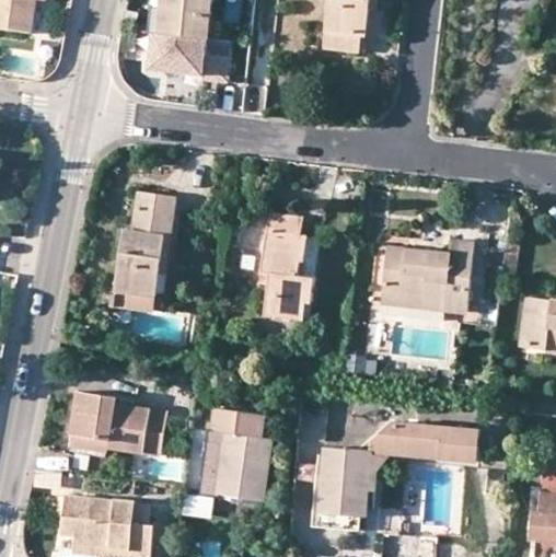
[(0,0),(0,24),(27,28),(32,0),(0,0)]
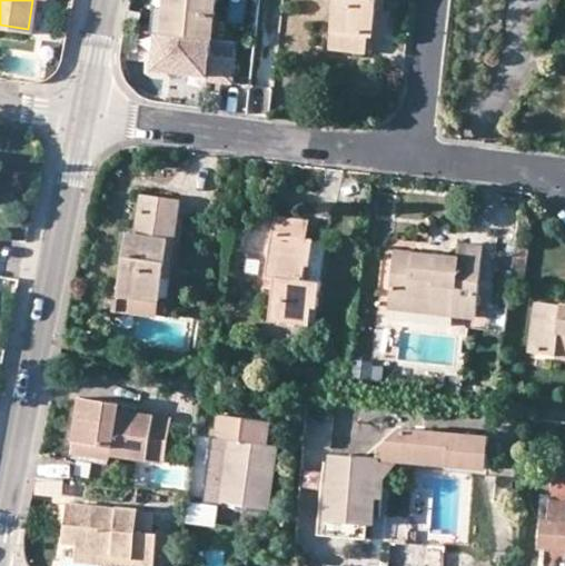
[(159,36),(164,0),(151,0),(147,35),(152,35),(159,36)]
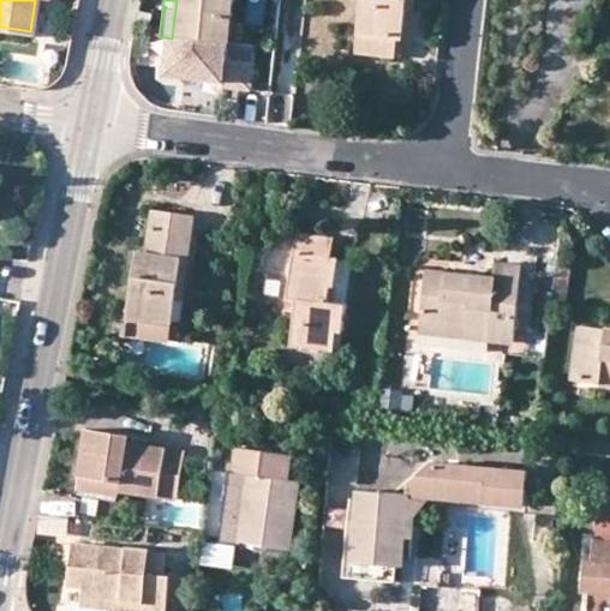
[(177,0),(172,39),(227,45),(232,0),(177,0)]
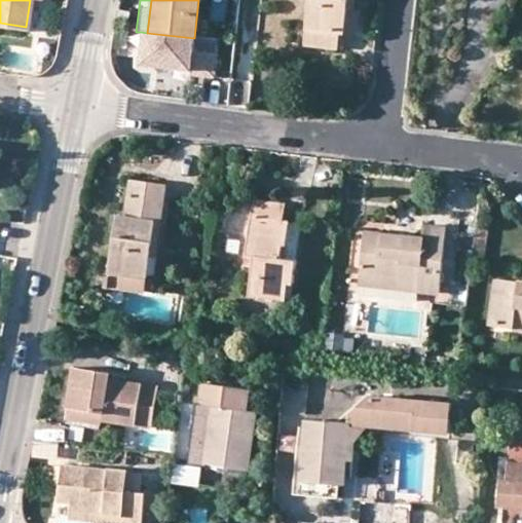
[(347,1),(352,2),(352,0),(307,0),(300,46),(335,50),(338,35),(343,36),(347,1)]
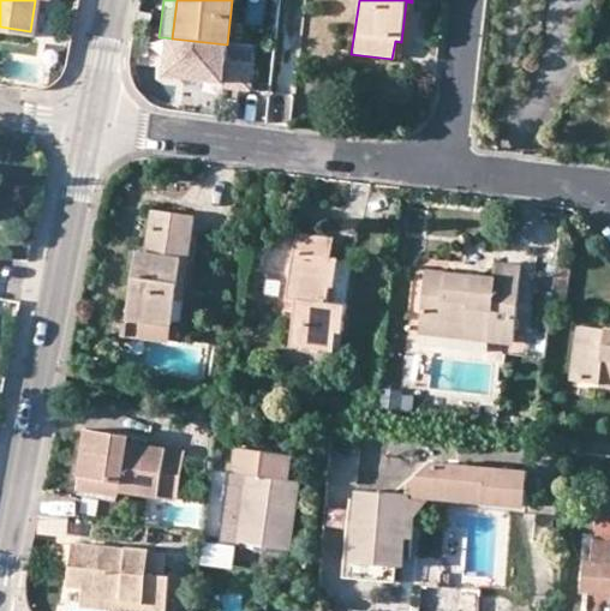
[(411,15),(412,3),(406,1),(401,42),(411,43),(414,15),(411,15)]
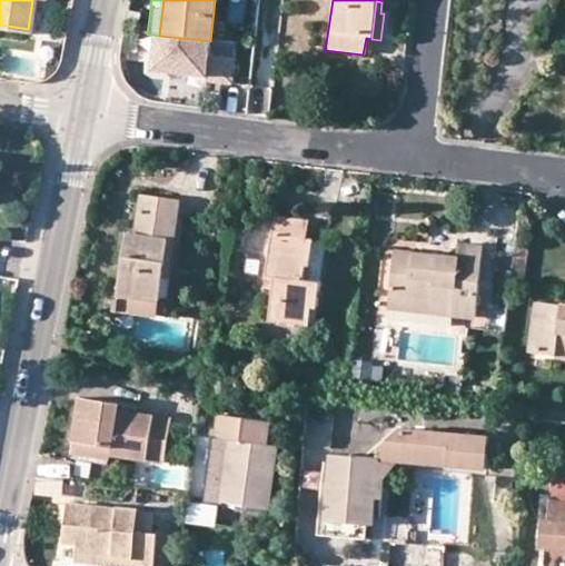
[(159,36),(152,35),(149,66),(204,72),(202,83),(231,87),(234,61),(208,59),(210,41),(159,36)]
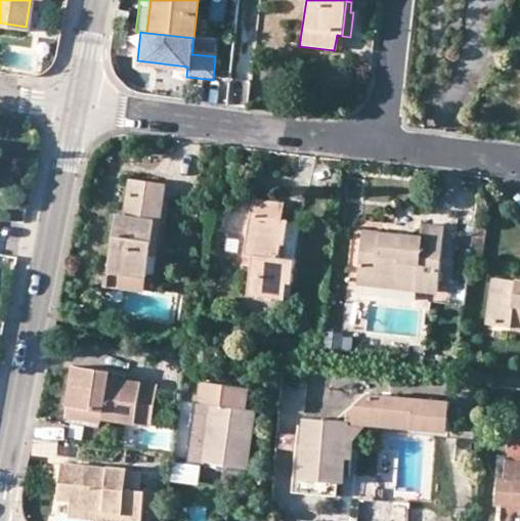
[(163,182),(127,177),(121,212),(114,211),(102,281),(142,289),(148,252),(153,253),(163,182)]
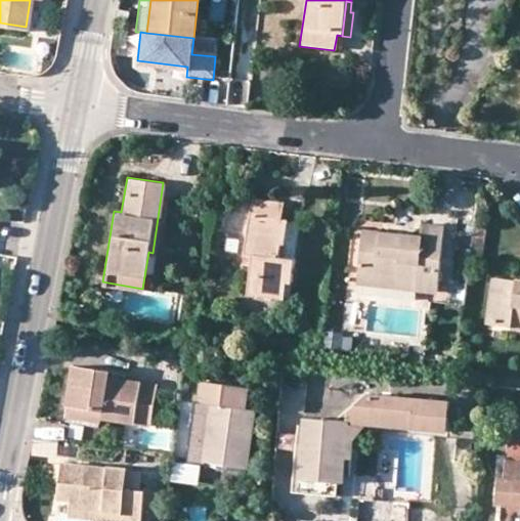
[(283,247),(287,223),(287,220),(280,219),(283,205),(250,200),(243,256),(250,257),(245,295),(283,300),(285,284),(290,285),(293,260),(277,258),(278,246),(283,247)]
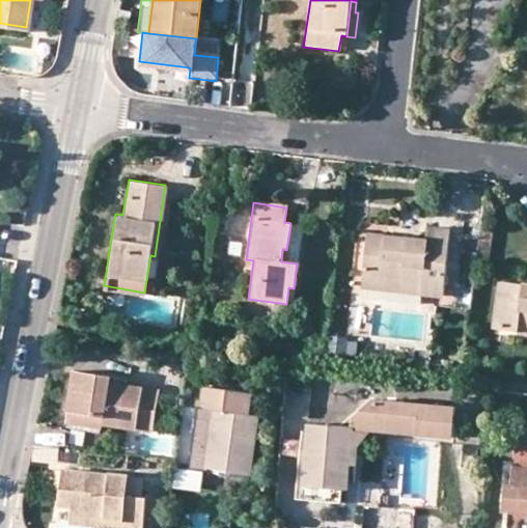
[(302,227),(290,226),(286,250),(282,249),(281,261),(297,264),(302,227)]
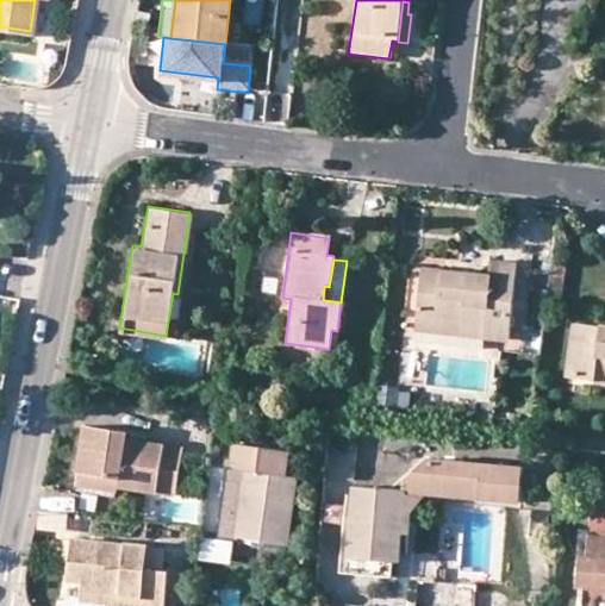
[(482,325),(480,338),(505,342),(515,266),(487,262),(485,275),(419,267),(415,310),(461,316),(460,323),(482,325)]
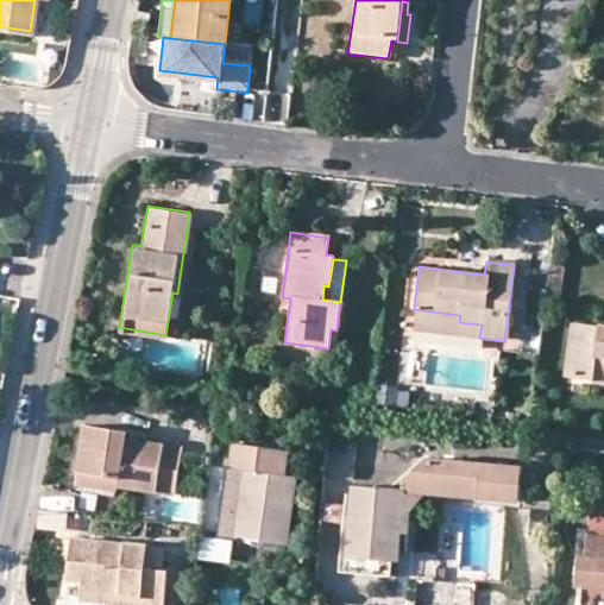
[(478,350),(479,338),(482,325),(459,322),(460,315),(414,309),(410,341),(478,350)]
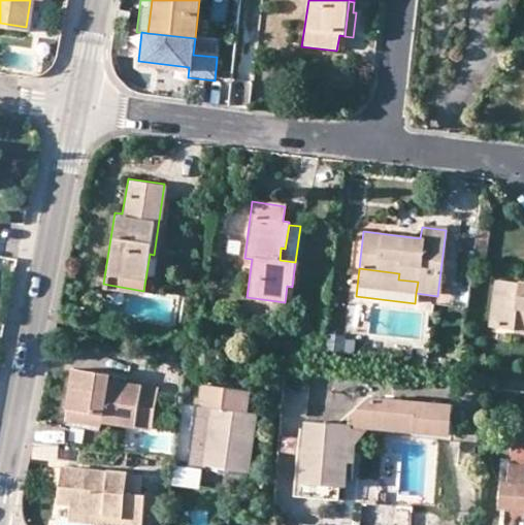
[(523,323),(523,283),(494,280),(487,327),(512,331),(513,322),(523,323)]
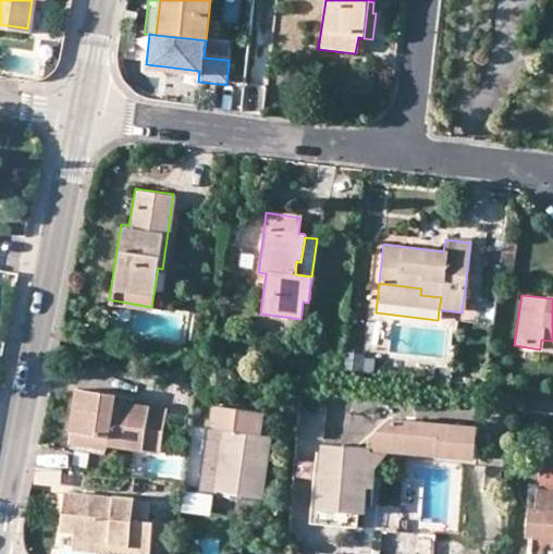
[(78,330),(60,327),(58,339),(76,342),(78,330)]
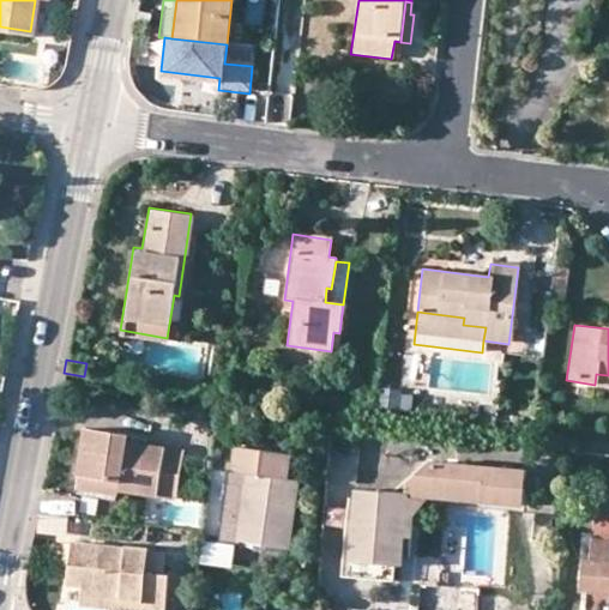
[(595,385),(608,386),(608,375),(596,374),(595,385)]
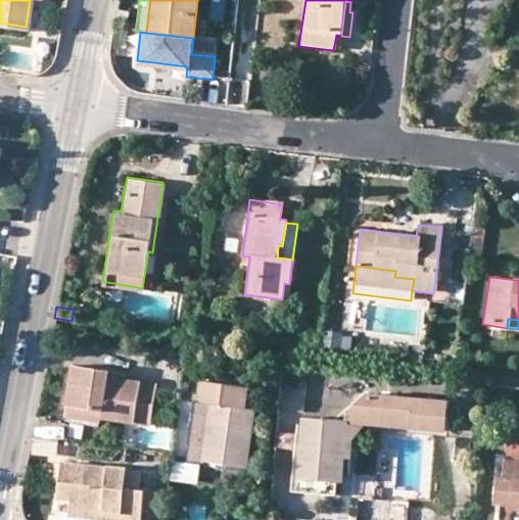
[(320,350),(348,351),(348,333),(320,333),(320,350)]
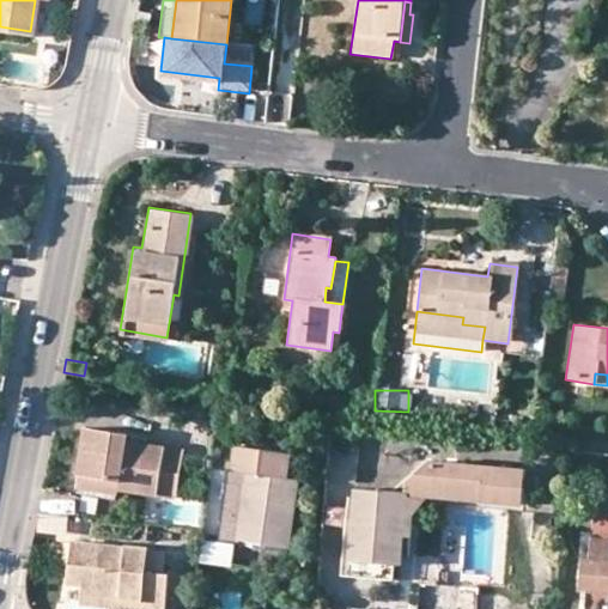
[(119,480),(119,486),(174,497),(181,446),(127,438),(128,432),(84,425),(76,472),(119,480)]
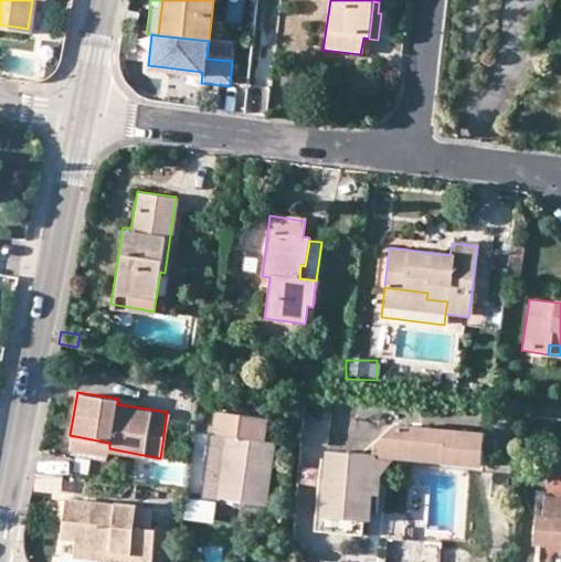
[(207,426),(196,494),(221,497),(221,495),(264,502),(274,439),(264,437),(267,415),(214,406),(211,427),(207,426)]
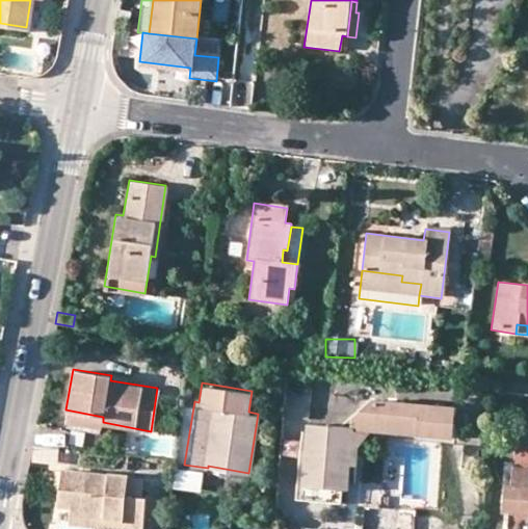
[(371,402),(351,419),(366,432),(449,441),(453,411),(371,402)]
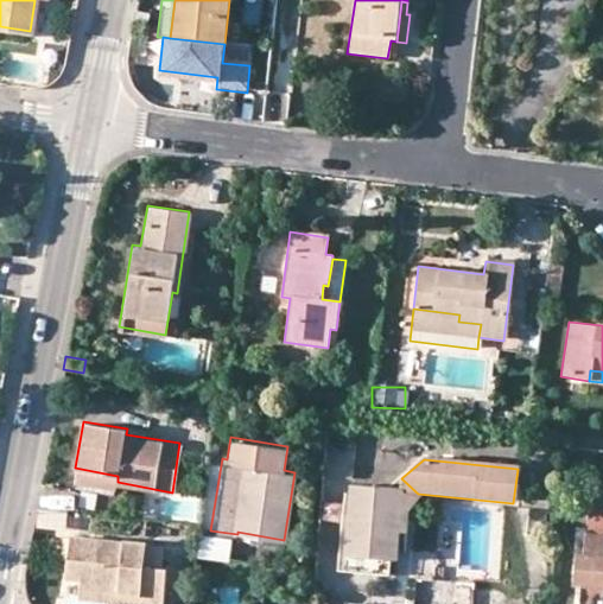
[(116,489),(118,482),(118,476),(75,468),(73,481),(116,489)]
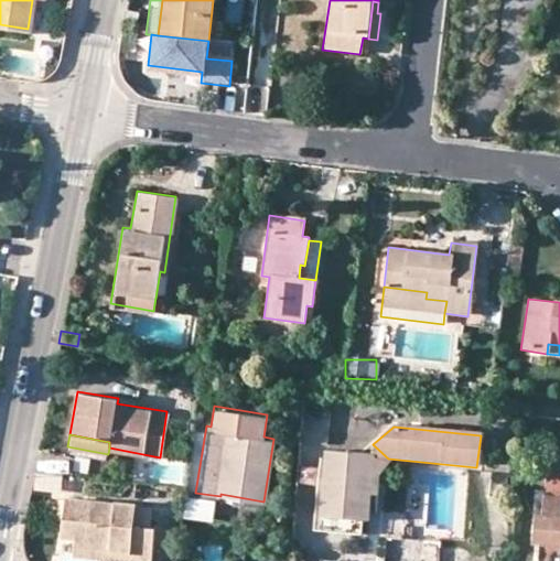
[(379,479),(388,459),(373,444),(372,456),(369,497),(378,498),(379,479)]
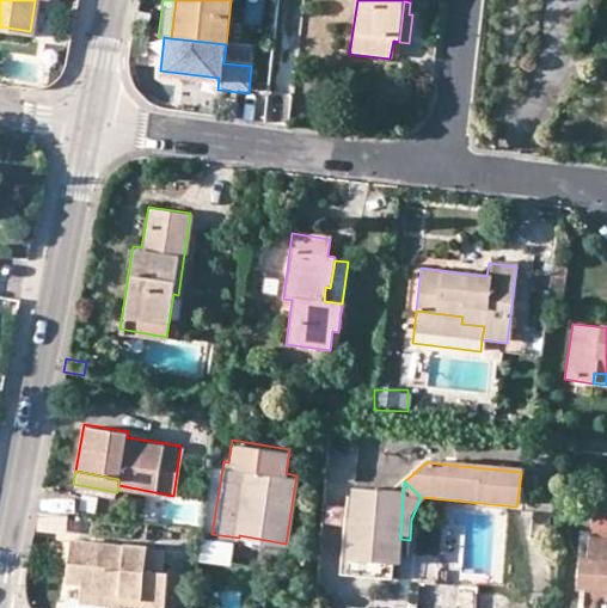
[(347,560),(391,564),(398,564),(400,539),(403,495),(351,489),(351,497),(347,560)]
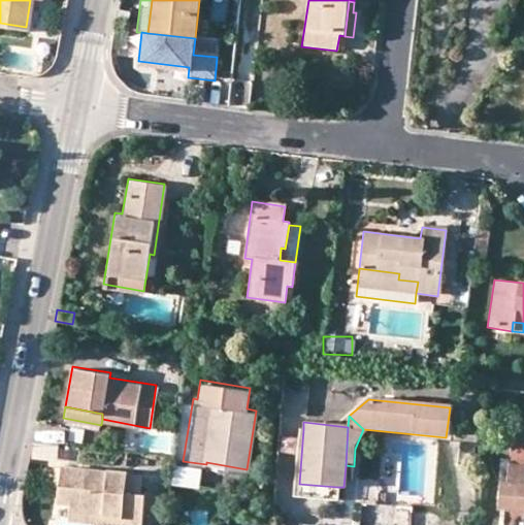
[(335,502),(337,487),(299,484),(303,429),(296,429),(292,497),(335,502)]
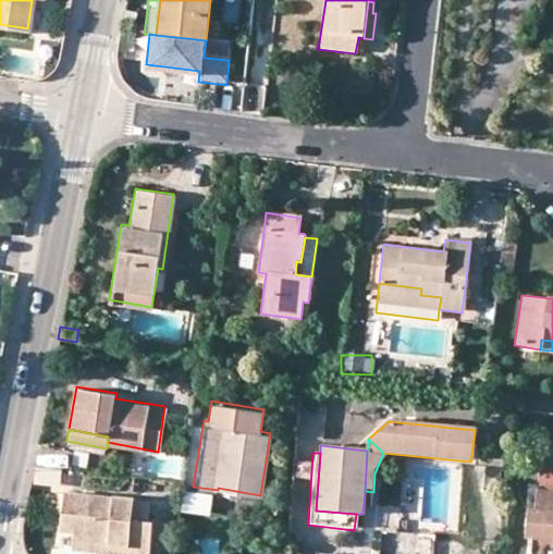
[(535,488),(552,488),(552,469),(536,468),(535,488)]
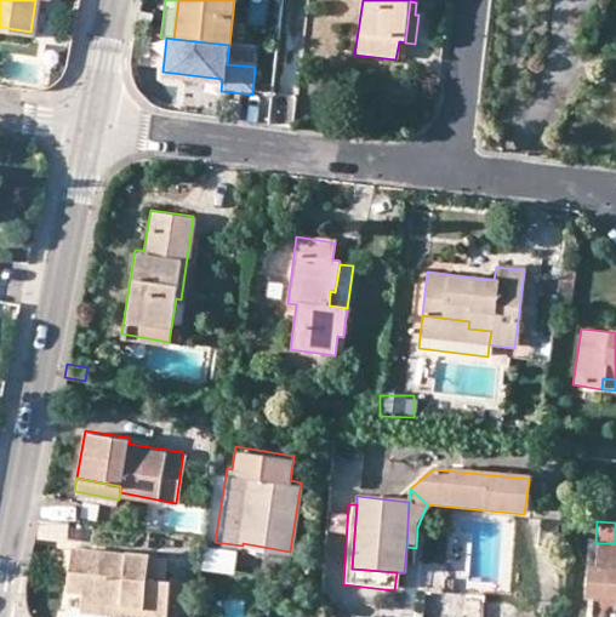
[(615,616),(615,543),(595,543),(594,563),(587,561),(585,595),(592,595),(591,616),(604,616),(615,616)]
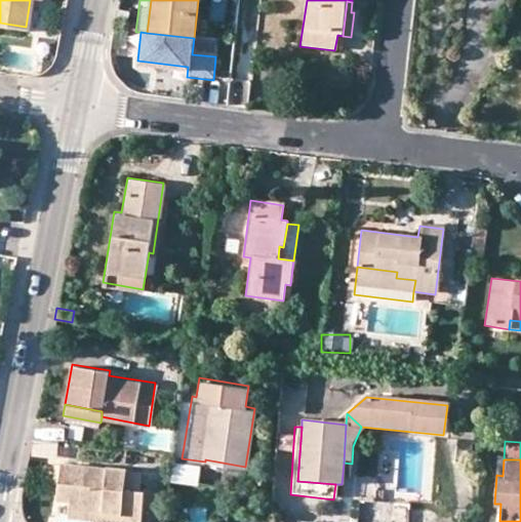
[(122,513),(121,520),(139,521),(144,489),(138,488),(141,471),(128,470),(127,467),(108,466),(107,468),(59,463),(55,498),(67,500),(67,508),(122,513)]
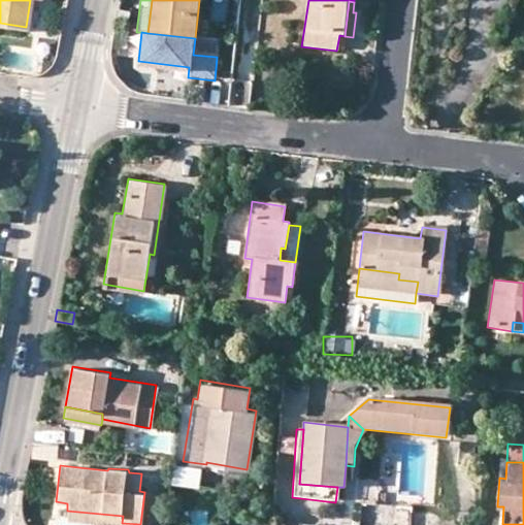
[(169,465),(168,487),(197,489),(198,467),(169,465)]
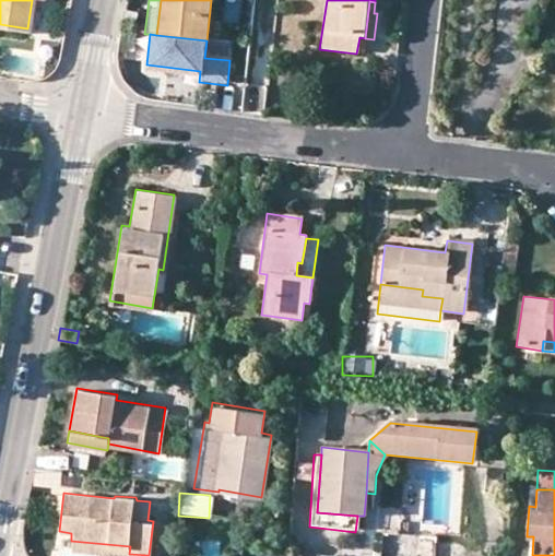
[(377,551),(394,551),(394,533),(377,532),(377,551)]
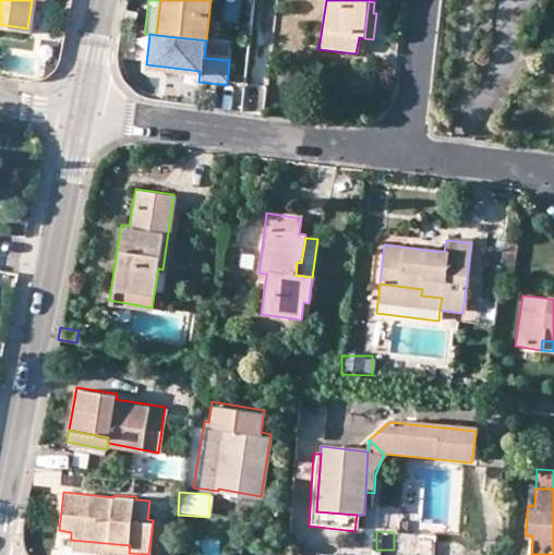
[(70,549),(129,553),(130,545),(71,540),(70,549)]
